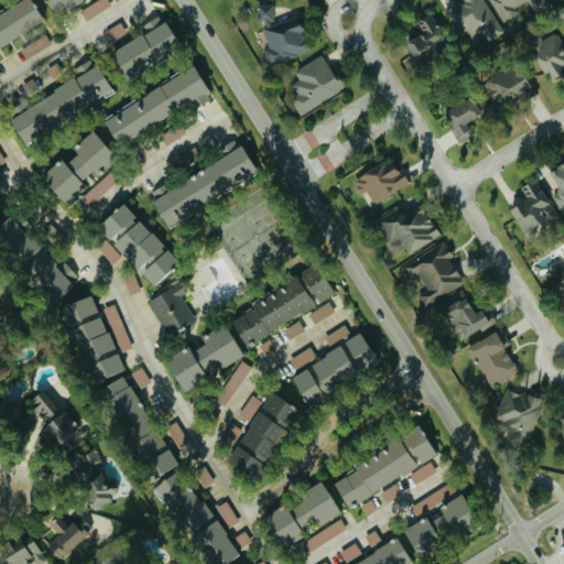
[(0,45),(45,19),(34,0),(19,0),(0,11),(0,45)]
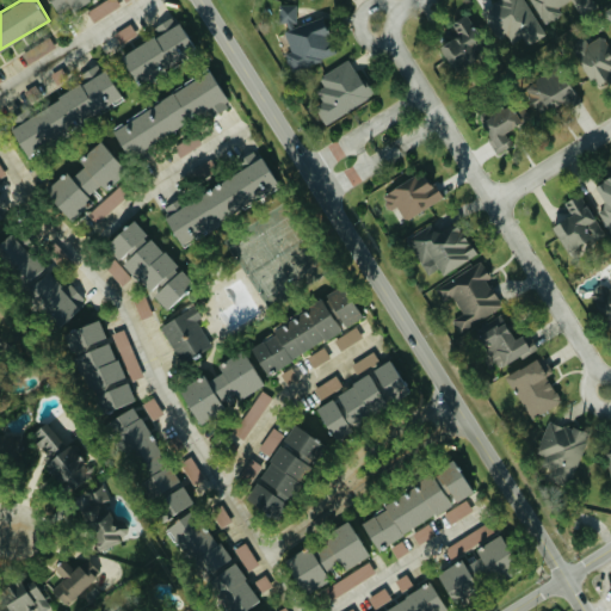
[(81,0),(48,0),(56,14),(81,0)]
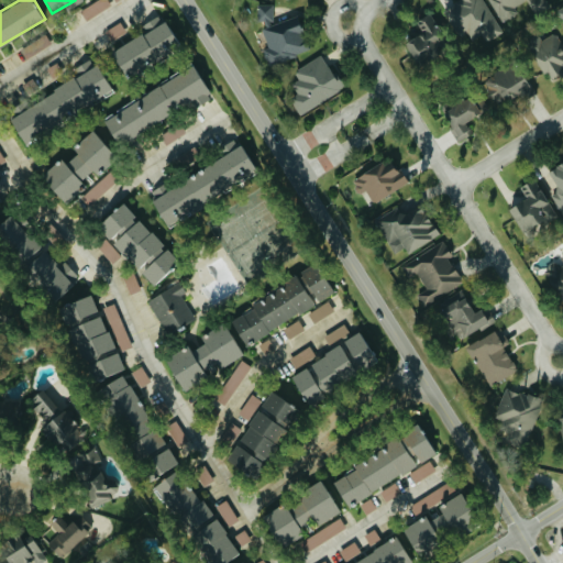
[(99,0),(89,6),(95,14),(112,4),(109,0),(99,0)]
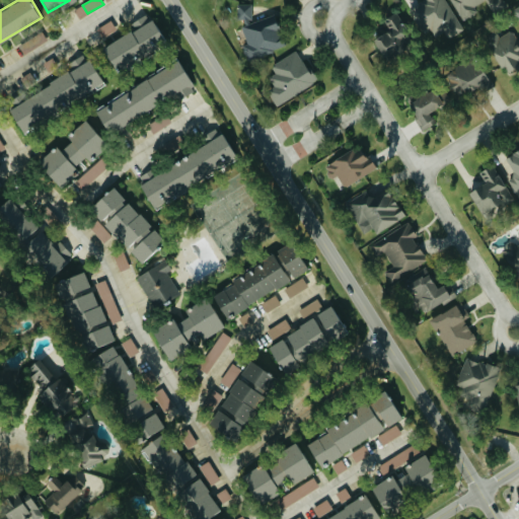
[(446,0),(418,0),(409,6),(424,32),(431,29),(435,36),(443,31),(447,38),(463,28),(446,0)]
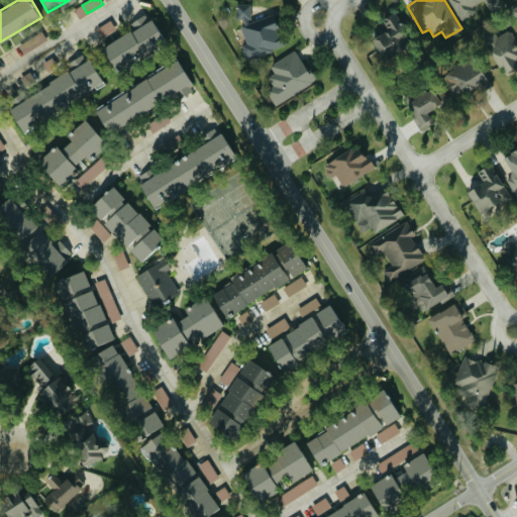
[(480,0),(449,0),(459,20),(476,12),(472,4),(480,0)]
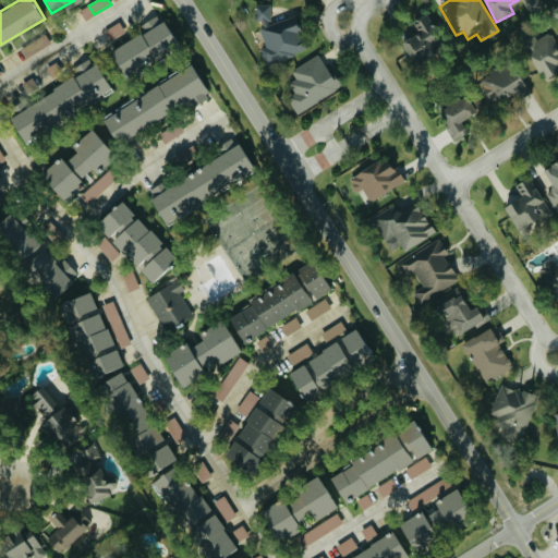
[(271,3),(255,3),(255,23),(271,23),(271,3)]
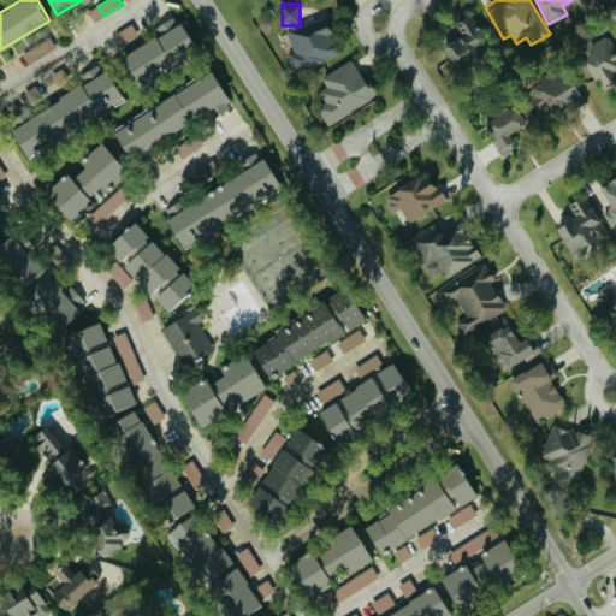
[(120,54),(134,81),(194,49),(176,15),(155,25),(160,34),(120,54)]
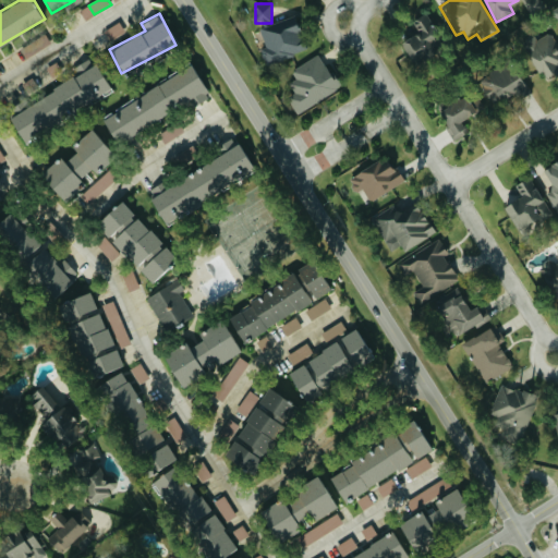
[(268,64),(307,48),(293,14),(259,28),(266,46),(261,48),(268,64)]
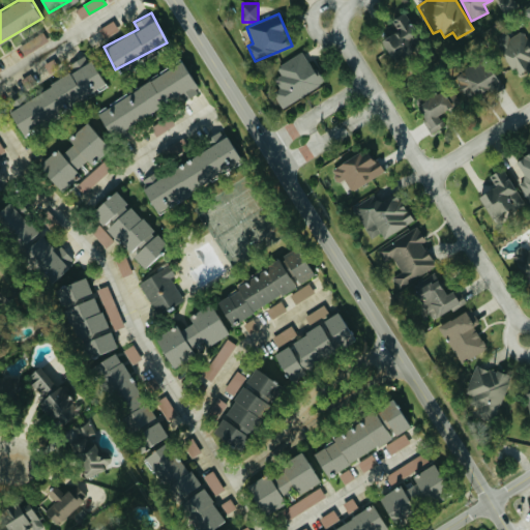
[(395,29),(379,38),(392,60),(420,45),(403,13),(390,20),(395,29)]
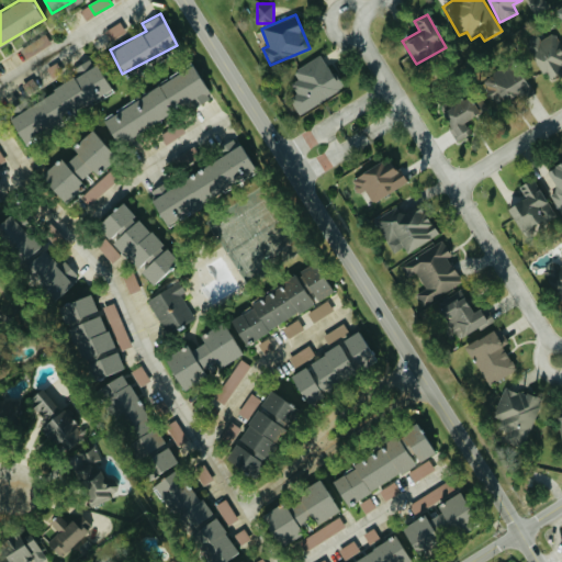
[(111,26),(116,36),(126,31),(121,21),(111,26)]
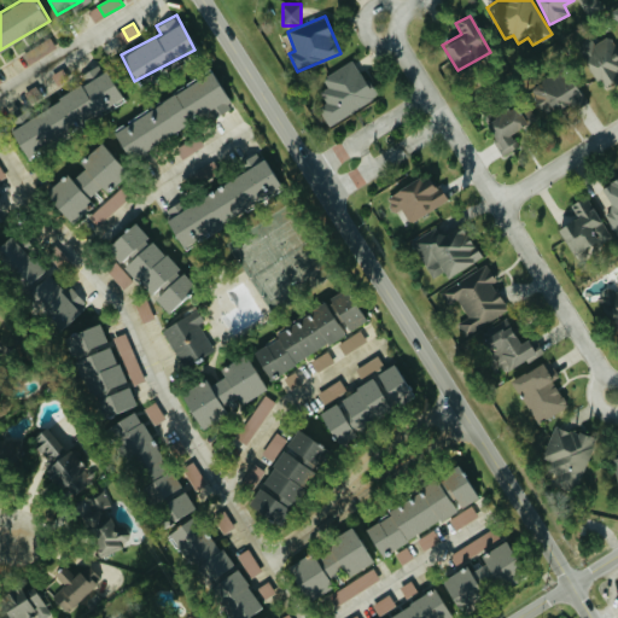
[(617,77),(617,46),(612,34),(582,48),(600,87),(617,77)]
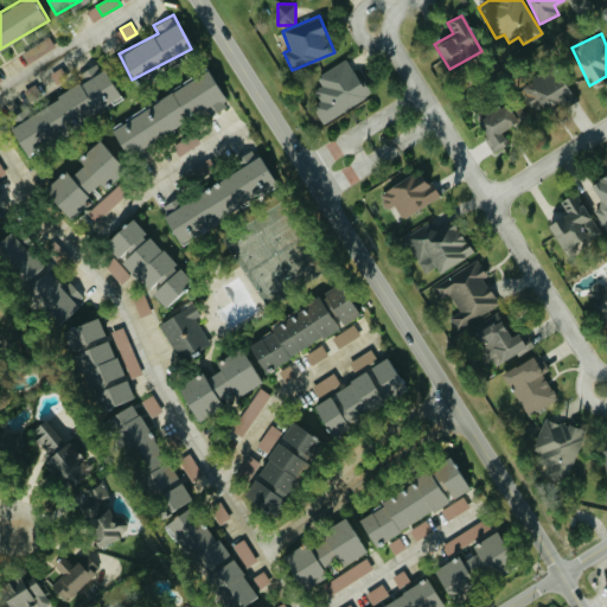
[(313,104),(323,122),(369,96),(349,58),(317,75),(323,87),(317,90),(321,98),(313,104)]
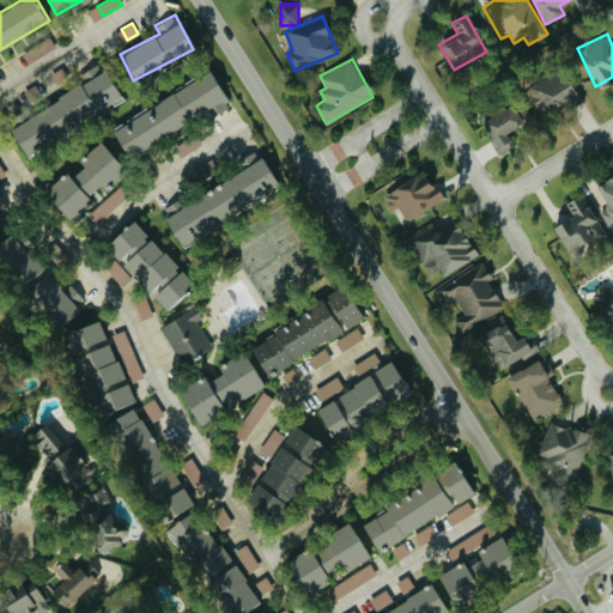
[(25,156),(121,99),(99,62),(82,73),(86,82),(8,127),(25,156)]
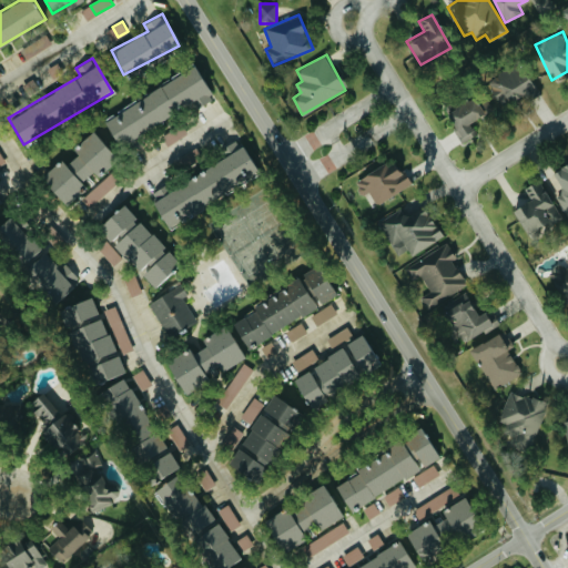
[(541,90),(510,62),(487,88),(503,102),(515,89),(529,102),(541,90)]
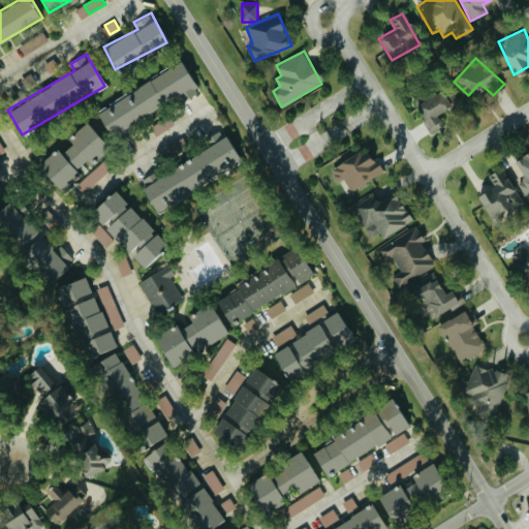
[(95,110),(109,134),(181,95),(184,100),(198,92),(183,62),(95,110)]
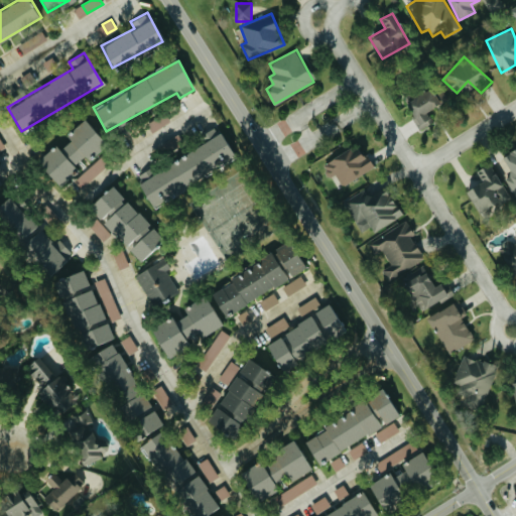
[(440,84),(406,99),(418,128),(431,122),(426,109),(447,100),(440,84)]
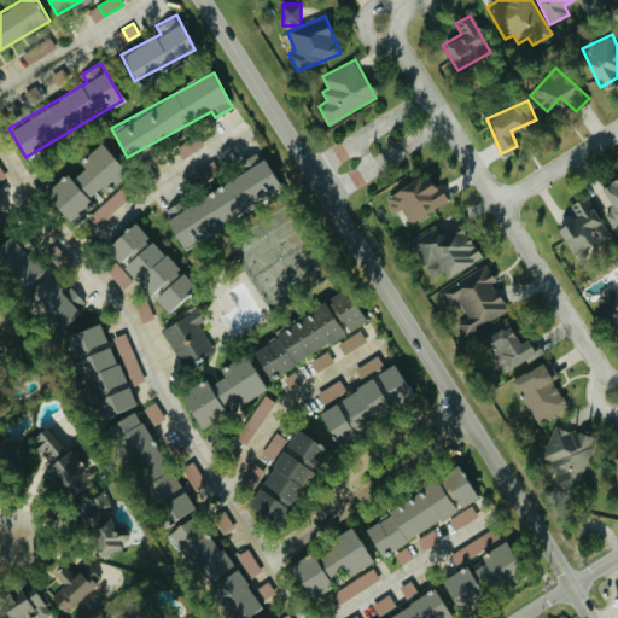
[(184,158),(205,145),(199,135),(178,149),(184,158)]
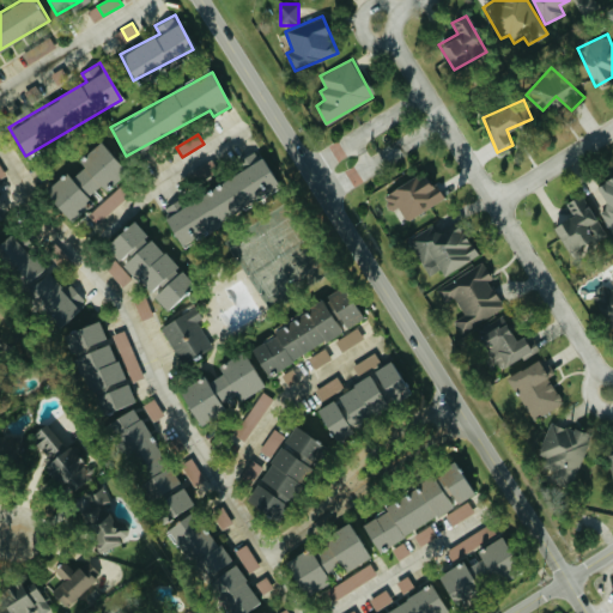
[(125,169),(101,143),(44,193),(67,219),(125,169)]
